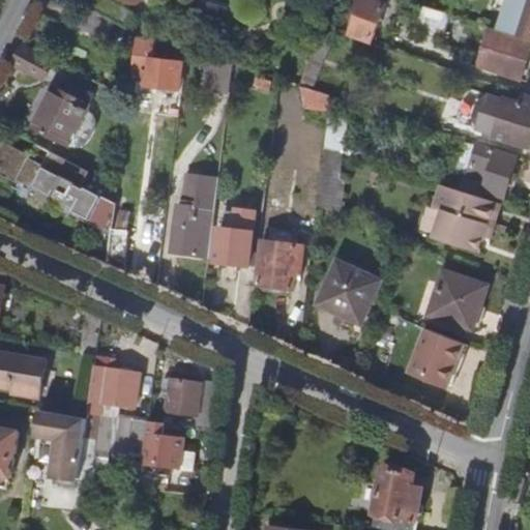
[(374,42),(388,2),(382,0),(364,0),(352,35),(374,42)]
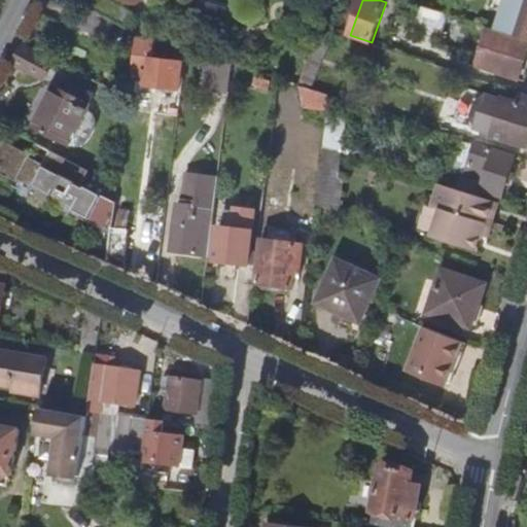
[(526,0),(506,0),(497,31),(526,40),(526,0)]
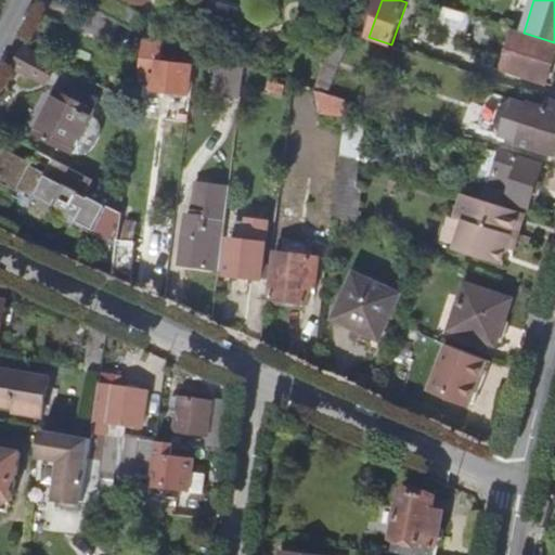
[(477,41),(483,20),(473,16),(465,38),(477,41)]
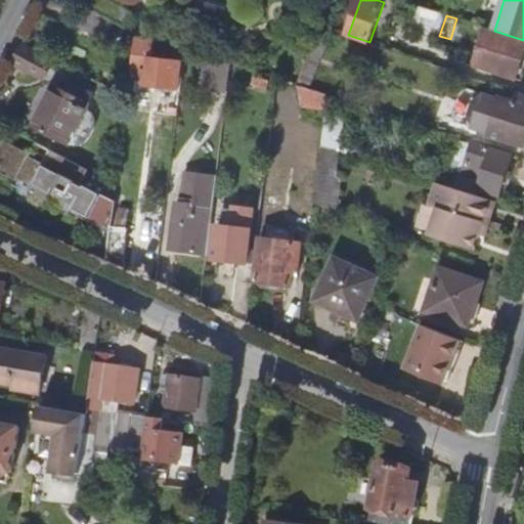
[(516,80),(523,56),(523,40),(494,31),(486,28),(474,67),(516,80)]
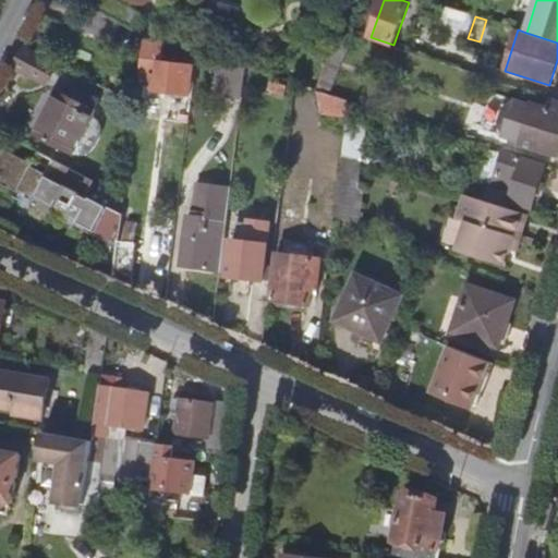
[(189,95),(192,68),(159,62),(161,45),(144,41),(140,75),(153,76),(150,88),(189,95)]
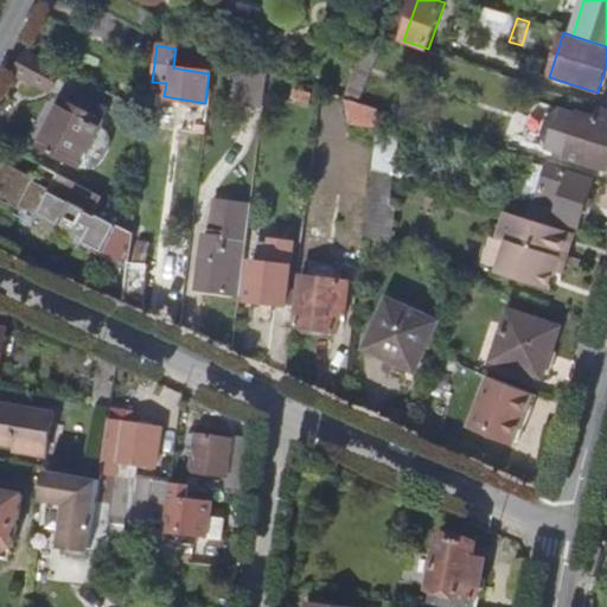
[(46,89),(56,71),(23,53),(13,71),(46,89)]
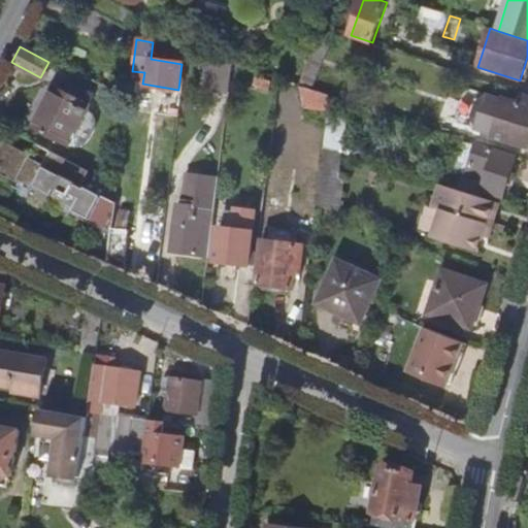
[(72,93),(75,88),(67,84),(64,90),(72,93)]
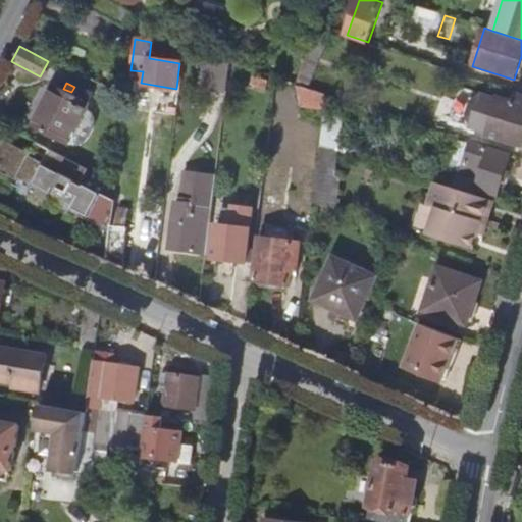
[(93,120),(92,115),(89,110),(87,106),(92,97),(74,87),(71,92),(63,89),(54,84),(33,124),(64,142),(67,143),(74,145),(79,144),(82,144),(88,137),(92,131),(93,125),(93,120)]
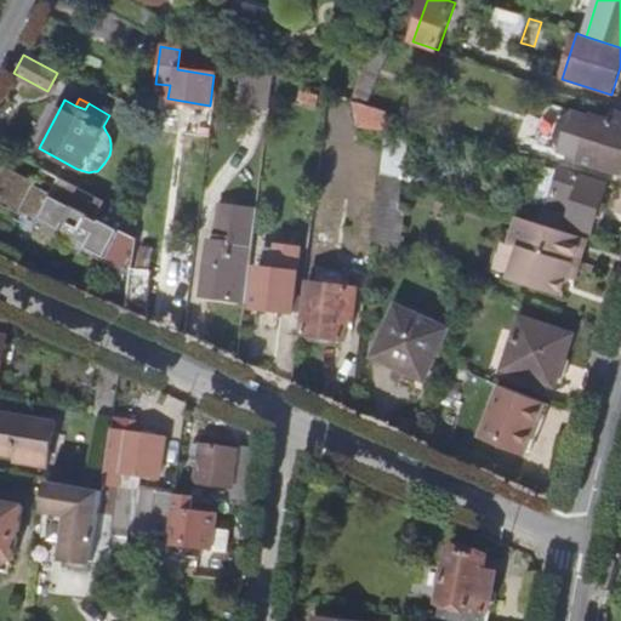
[(620,112),(602,106),(598,117),(593,114),(592,119),(587,117),(574,157),(581,159),(580,161),(620,175),(620,112)]
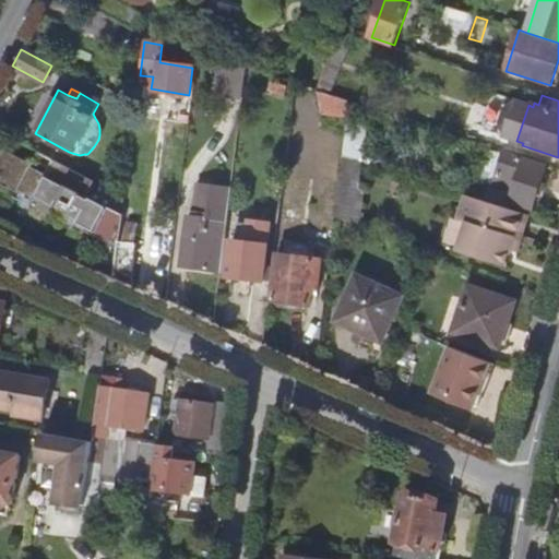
[(514,102),(498,97),(490,122),(507,127),(514,102)]
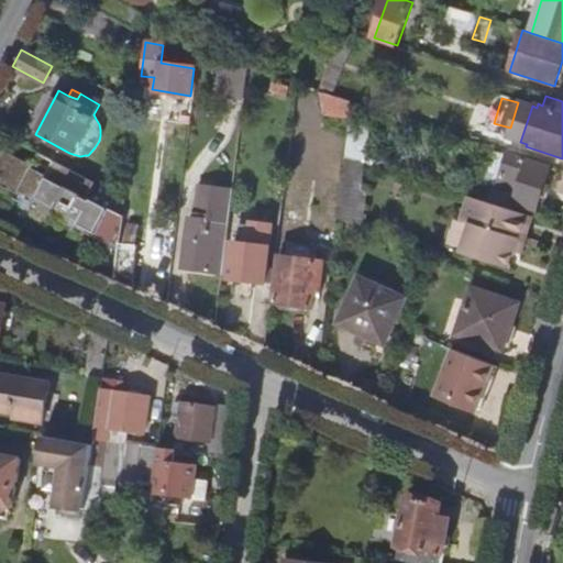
[(83,199),(92,181),(52,161),(44,175),(30,168),(32,164),(1,148),(0,150),(0,167),(2,169),(0,173),(0,185),(15,194),(22,181),(36,189),(28,208),(50,219),(54,212),(75,223),(72,230),(91,240),(108,208),(89,199),(87,202),(83,199)]
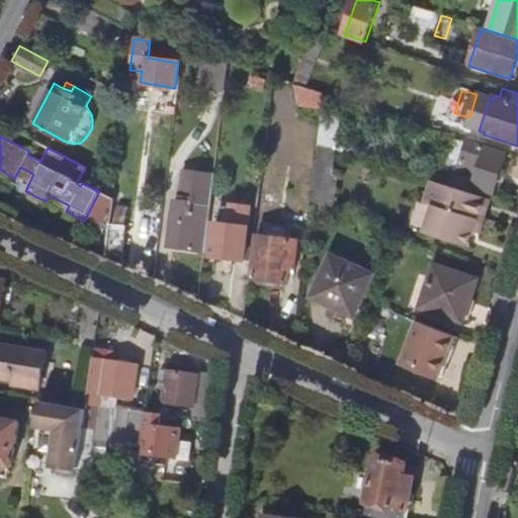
[(493,193),(506,155),(468,143),(461,164),(467,166),(469,161),(482,165),(475,186),(493,193)]
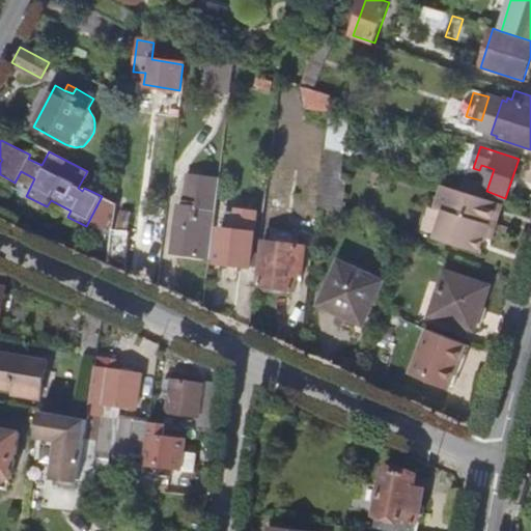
[(339,217),(345,182),(339,179),(343,155),(325,148),(316,207),(339,217)]
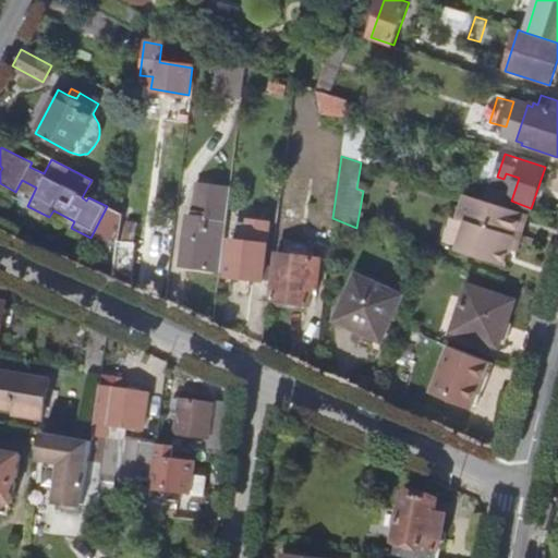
[(209,210),(213,186),(201,185),(197,208),(209,210)]
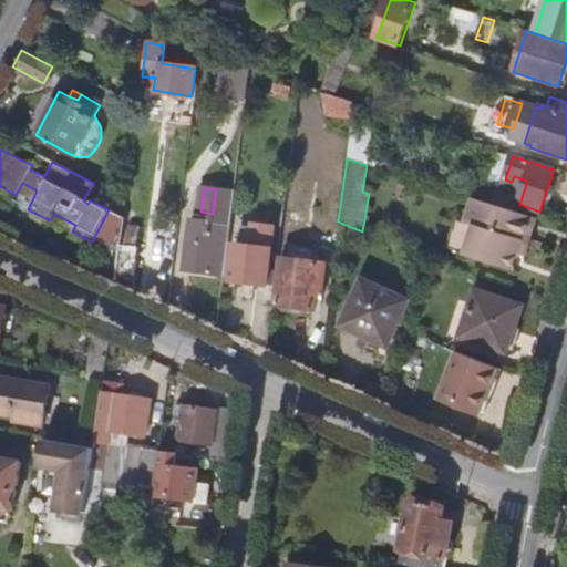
[(223,277),(234,192),(216,189),(213,214),(212,223),(192,219),(184,271),(223,277)]
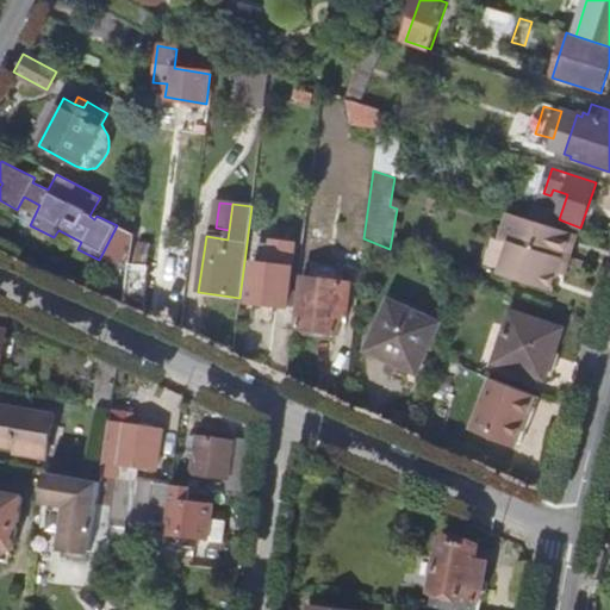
[(567,262),(577,235),(508,213),(498,240),(510,244),(499,274),(551,291),(556,274),(560,260),(567,262)]
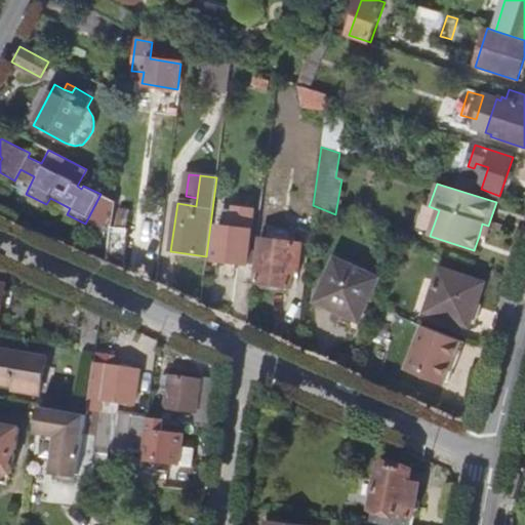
[(484,238),(488,226),(482,224),(479,236),(484,238)]
